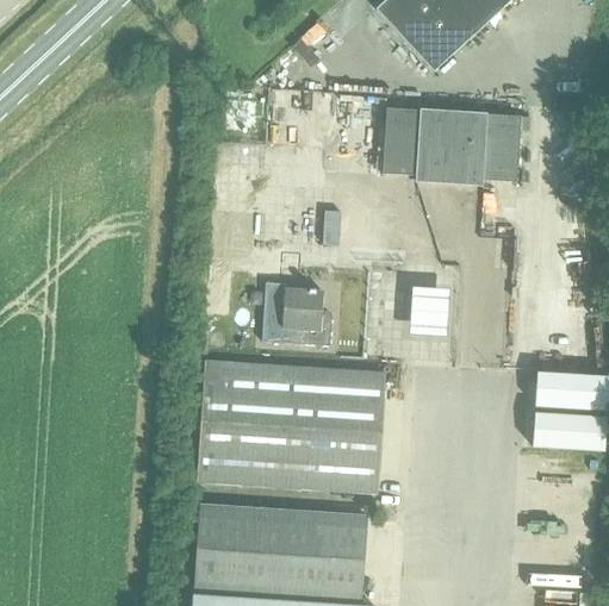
[(384,0),(376,7),(434,70),(510,0),(384,0)]
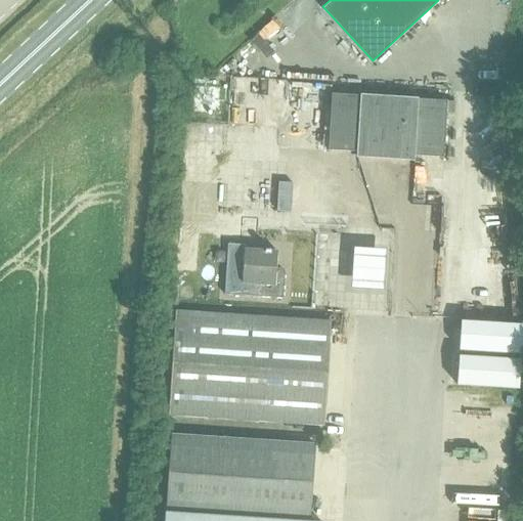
[(303,79),(301,122),(313,123),(314,103),(327,104),(328,91),(322,91),(323,80),(303,79)]
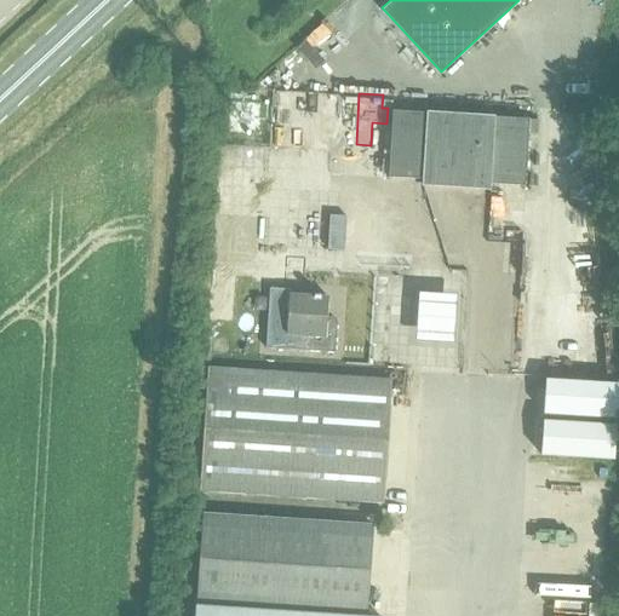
[(333,117),(333,104),(308,102),(307,116),(333,117)]
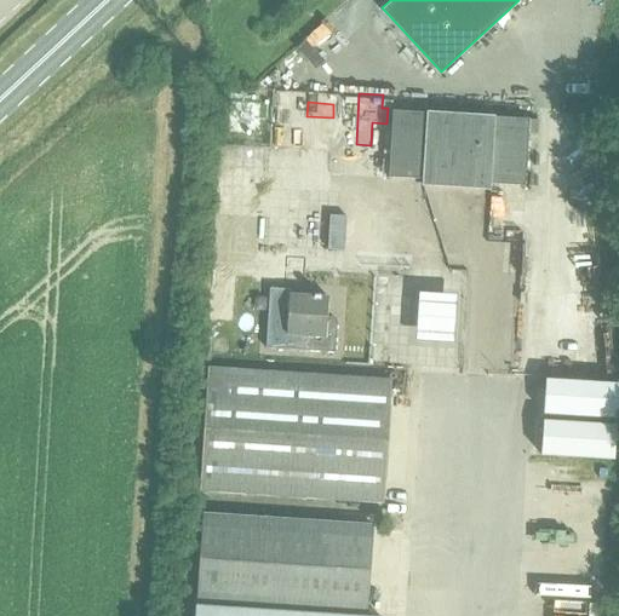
[(423,178),(424,178),(428,110),(393,108),(389,176),(423,178)]
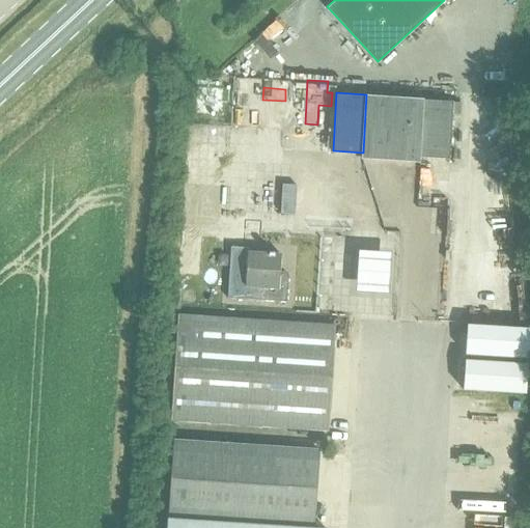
[(420,160),(420,157),(424,98),(366,94),(363,153),(362,153),(362,157),(420,160)]
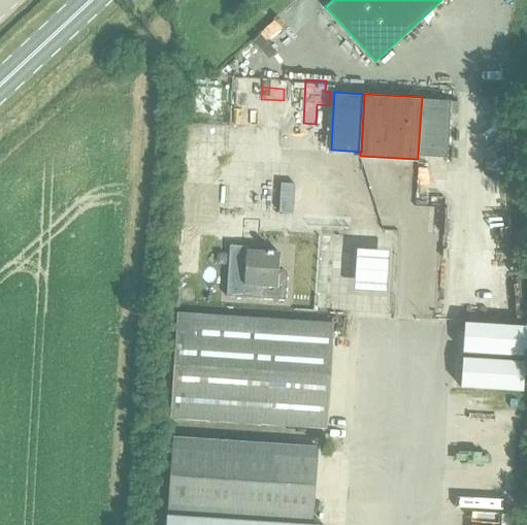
[(418,156),(447,157),(450,99),(422,97),(418,156)]
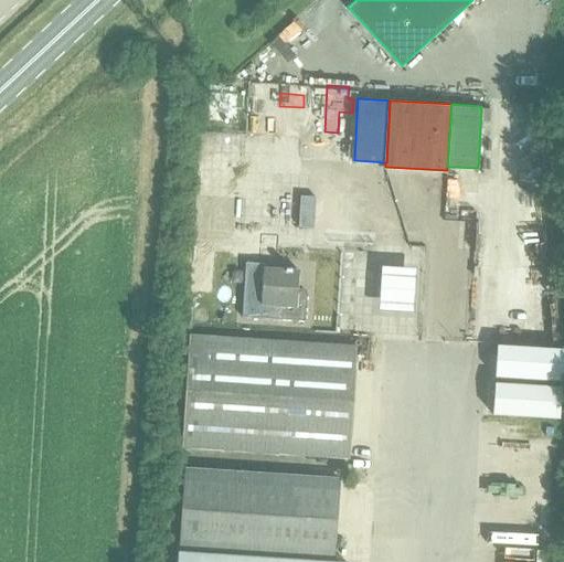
[(241,157),(241,170),(273,171),(273,159),(241,157)]
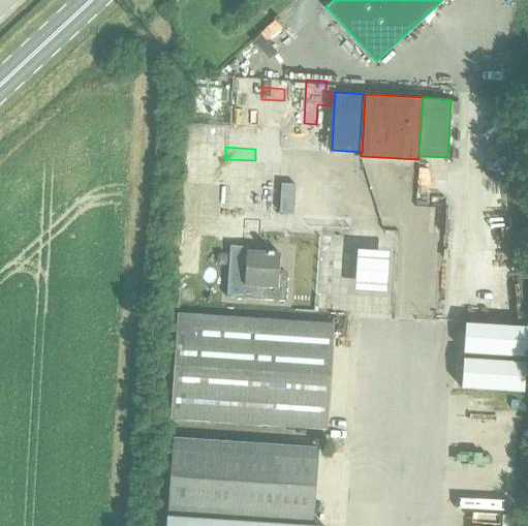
[(227,295),(286,299),(288,272),(279,272),(281,252),(248,249),(248,245),(230,244),(227,295)]
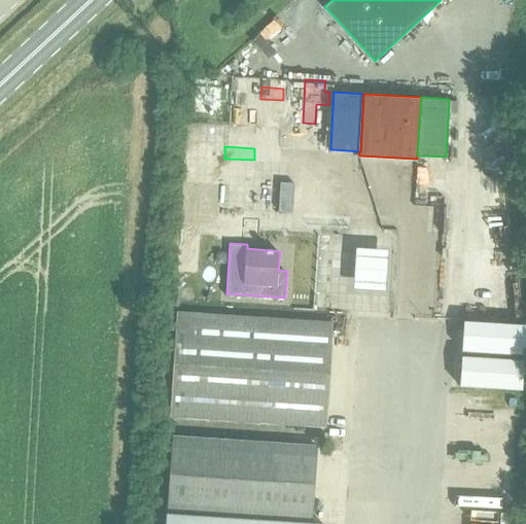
[(387,248),(355,247),(353,287),(385,289),(387,248)]
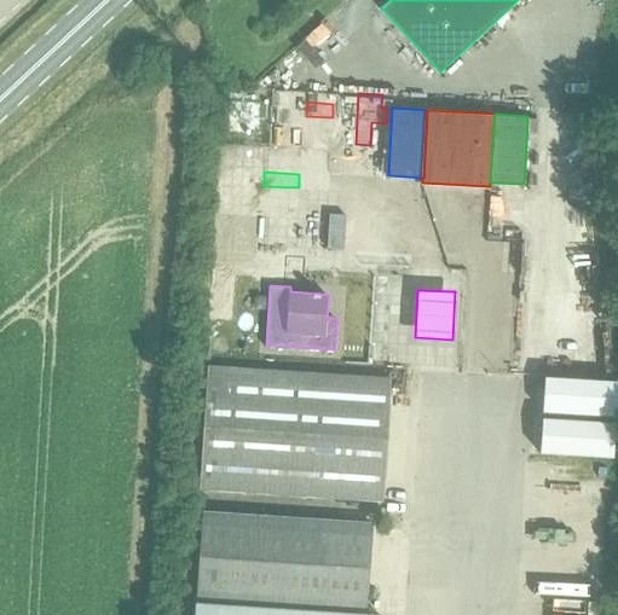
[(200,487),(383,499),(392,378),(208,366),(200,487)]
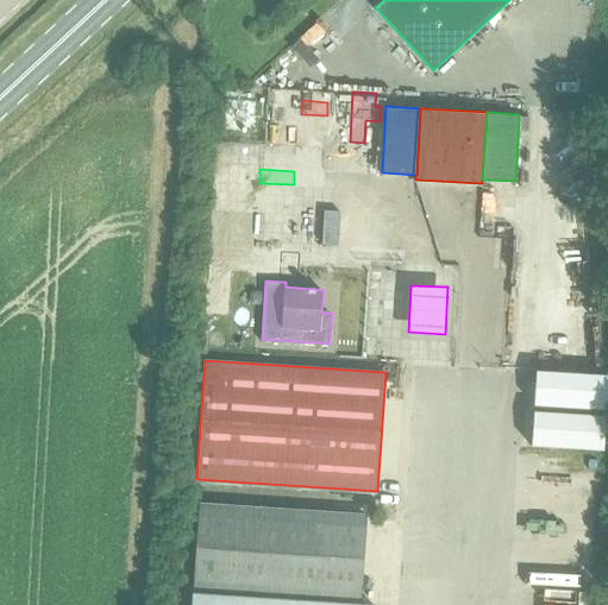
[(537,371),(534,404),(607,409),(607,375),(537,371)]
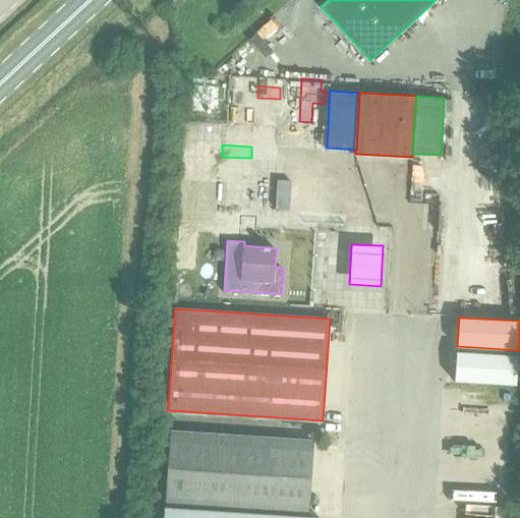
[(455,381),(516,385),(518,356),(457,352),(455,381)]
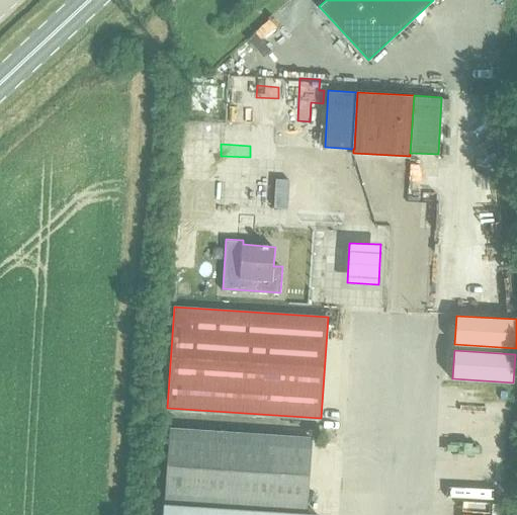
[(165,504),(308,513),(313,437),(170,427),(165,504)]
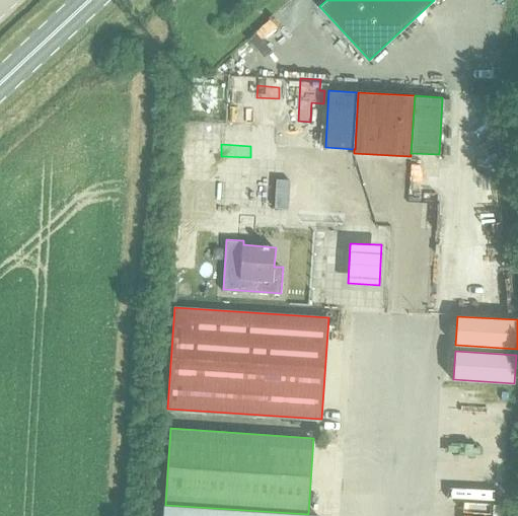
[(164,505),(163,515),(312,515),(307,515),(307,514),(305,514),(165,505),(164,505)]
